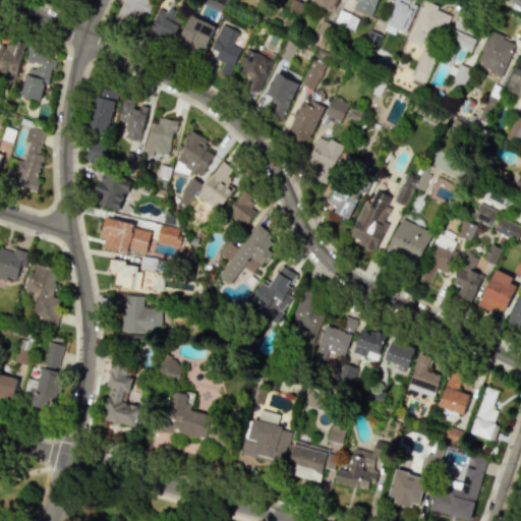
[(147,0),(126,0),(118,0),(118,23),(137,24),(137,11),(147,11),(147,0)]
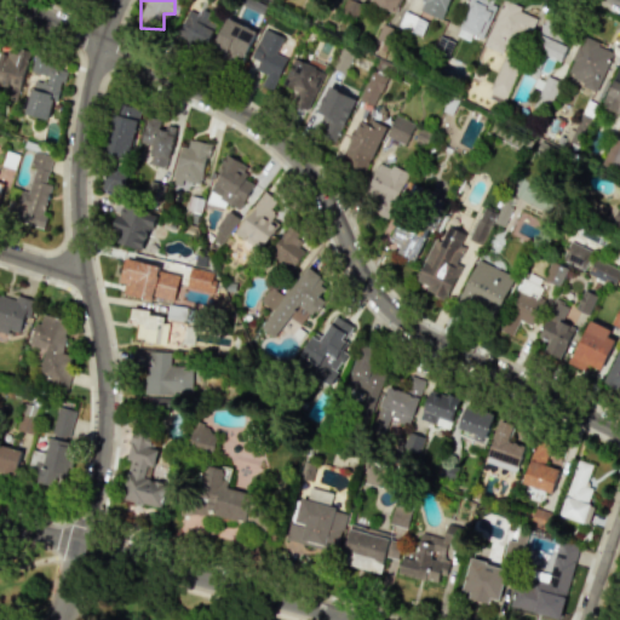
[(445,0),(434,0),(420,0),(420,15),(445,16),(445,0)]
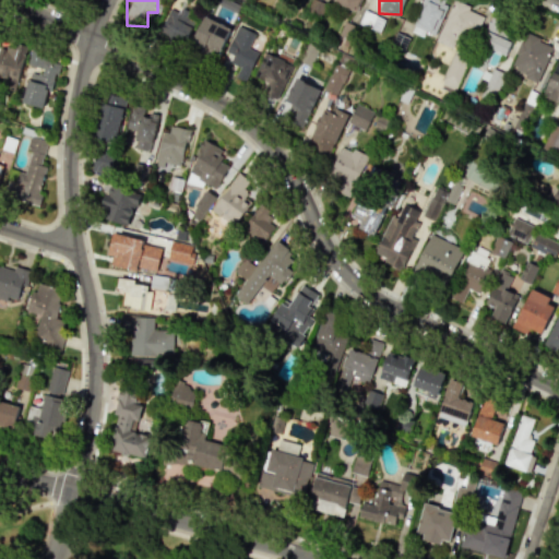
[(420,0),(419,22),(412,22),(412,35),(424,35),(424,33),(441,33),(441,1),(420,0)]
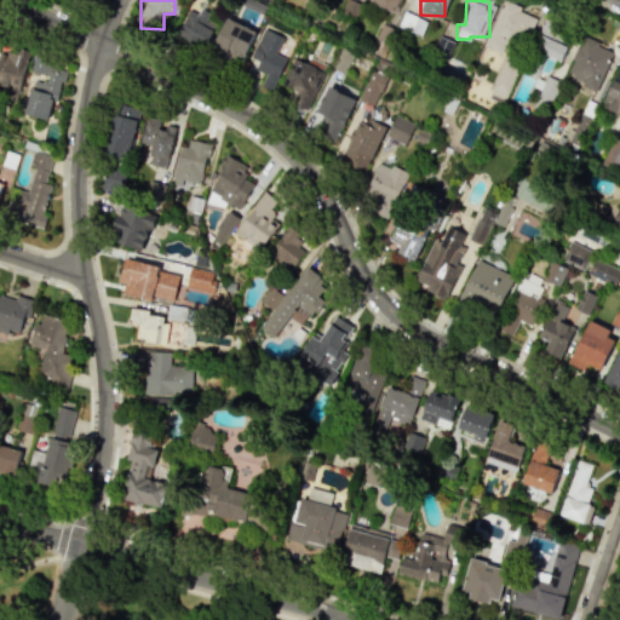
[(483,46),(495,51),(493,58),(480,53),(476,64),(497,72),(488,93),(505,99),(521,55),(518,53),(533,15),(500,1),(483,46)]
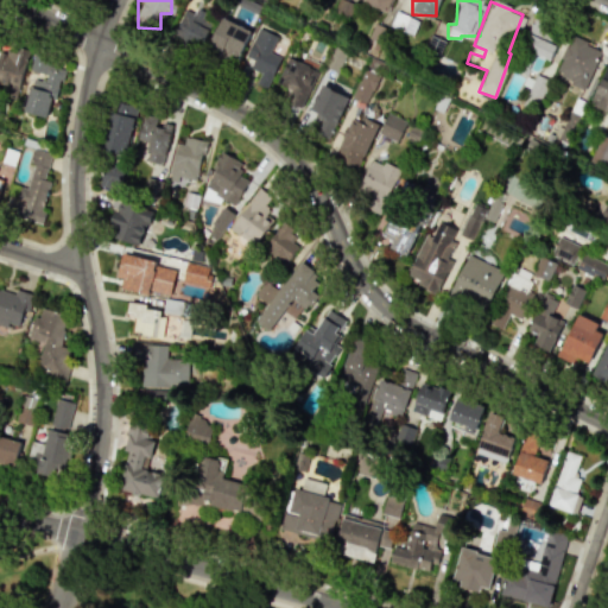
[(201,45),(211,20),(184,10),(173,35),(201,45)]
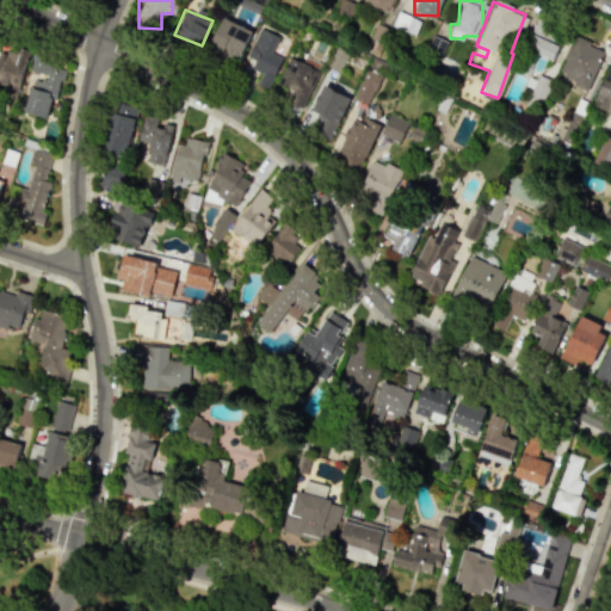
[(251,30),(221,18),(209,49),(238,61),(251,30)]
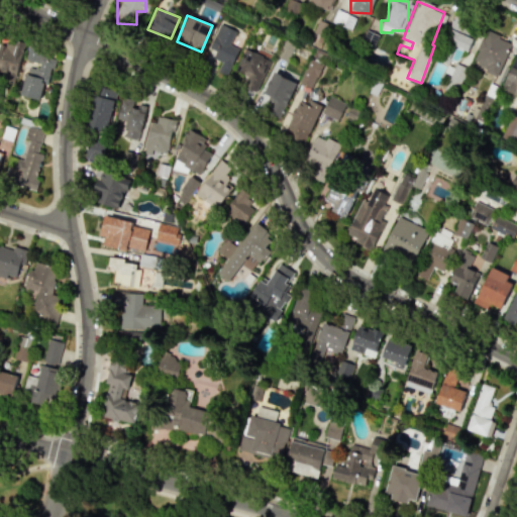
[(478,27),(453,16),(442,40),(467,52),(478,27)]
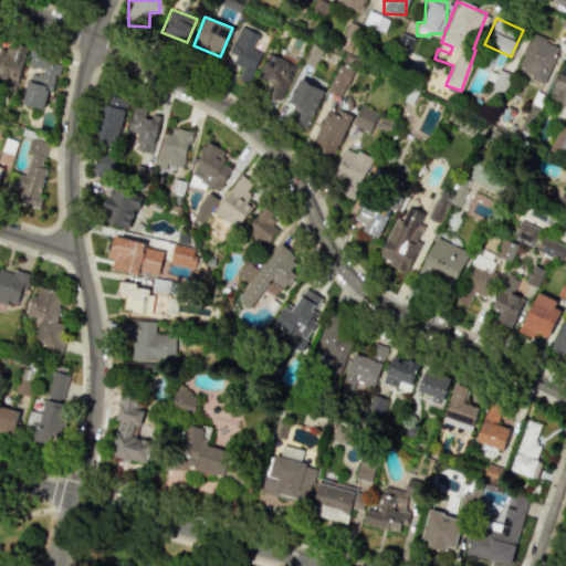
[(258,33),(238,25),(224,61),(242,67),(238,79),(249,83),(260,53),(251,50),(258,33)]
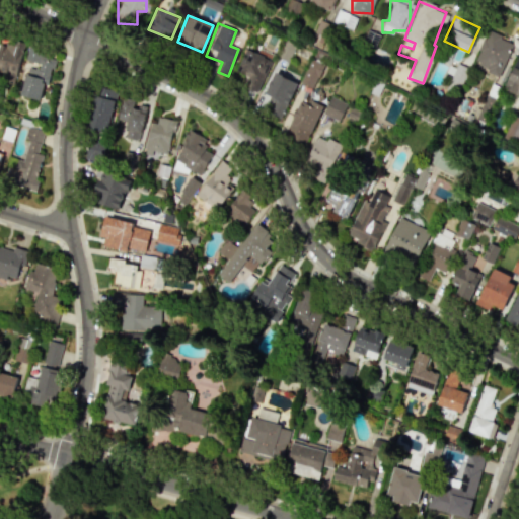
[(499,78),(514,42),(487,31),(472,68),(499,78)]
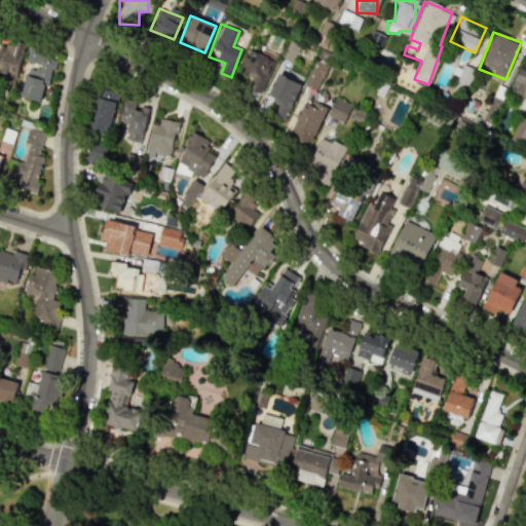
[(0,70),(7,71),(5,80),(16,82),(24,43),(16,41),(15,47),(0,43),(0,70)]
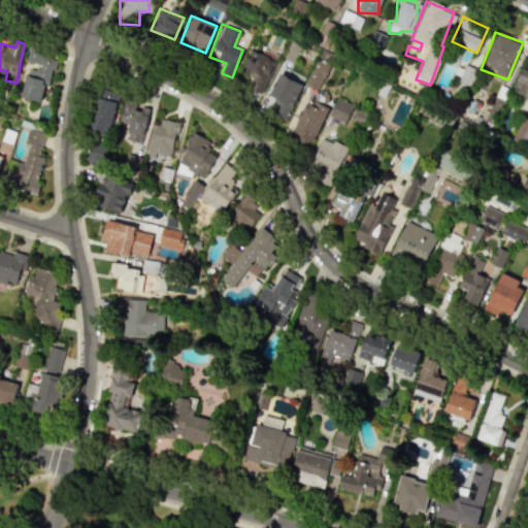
[(242,73),(252,77),(246,87),(260,94),(275,62),(254,51),(242,73)]
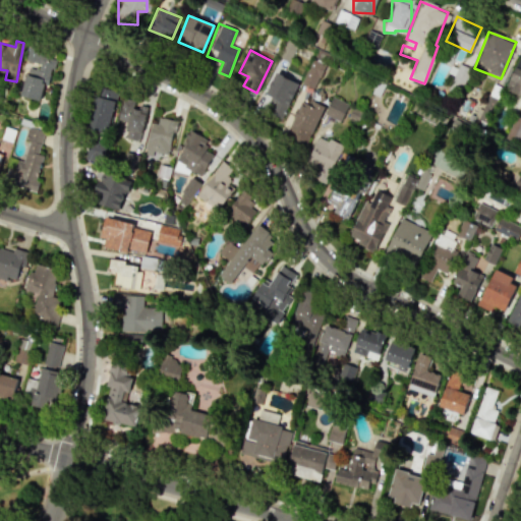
[(43,101),(53,56),(27,51),(25,61),(39,64),(38,69),(26,67),(20,97),(43,101)]
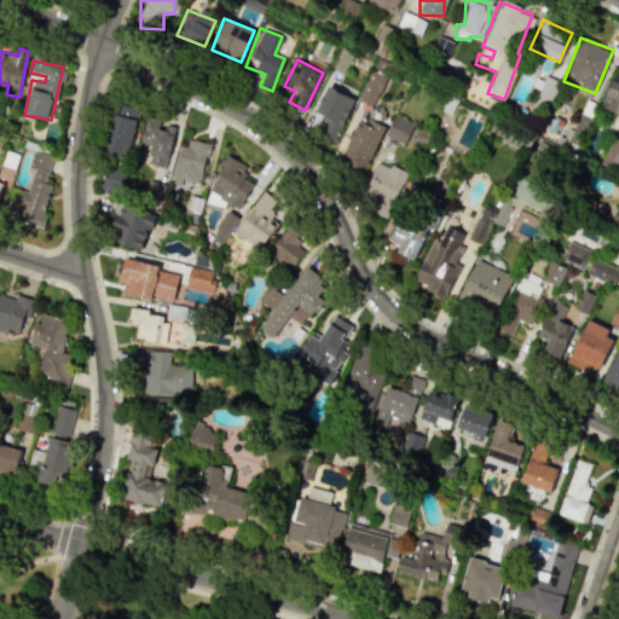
[(618,115),(618,67),(617,65),(600,106),(618,115)]
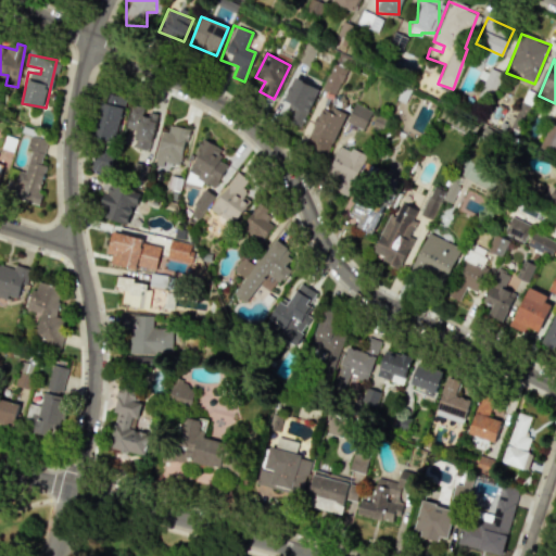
[(336,95),(345,70),(331,64),(321,89),(336,95)]
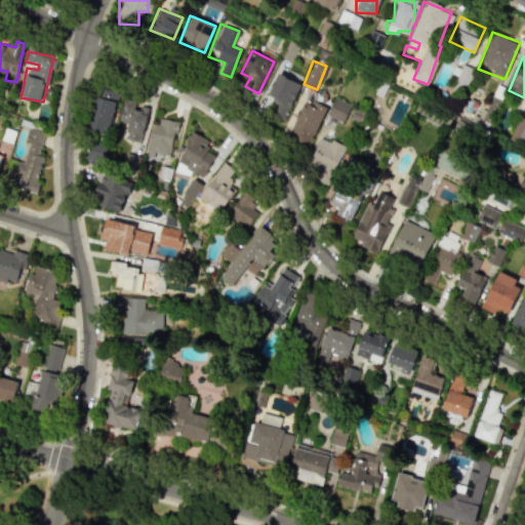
[(282,120),(300,84),(278,73),(266,96),(278,103),(272,115),(282,120)]
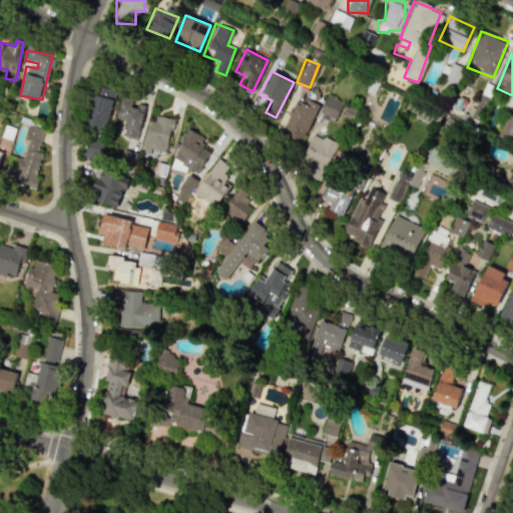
[(96,84),(85,123),(104,129),(116,90),(96,84)]
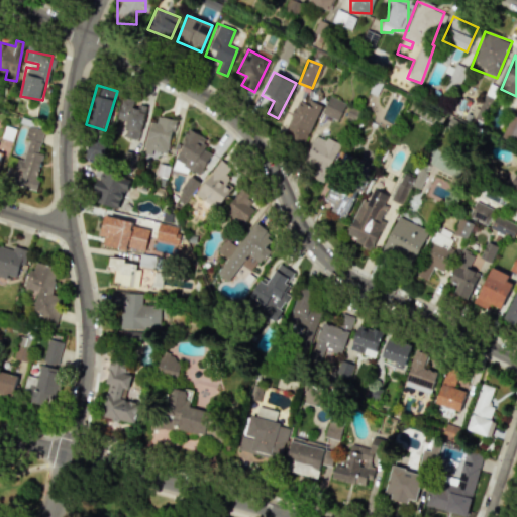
[(345,104),(329,96),(321,113),(337,121),(345,104)]
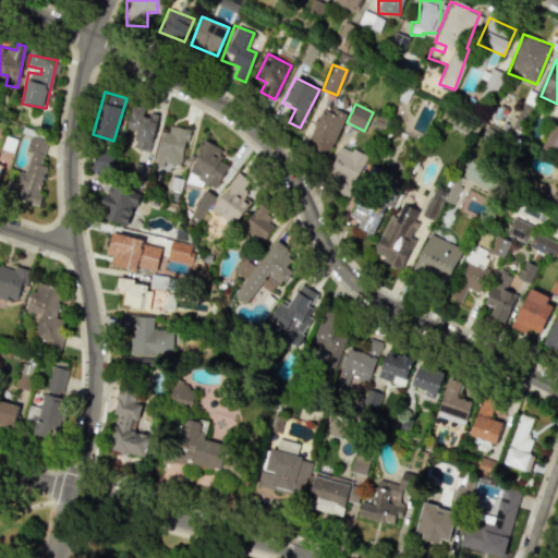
[(148,152),(157,116),(143,111),(144,109),(132,106),(124,134),(144,140),(142,149),(148,152)]
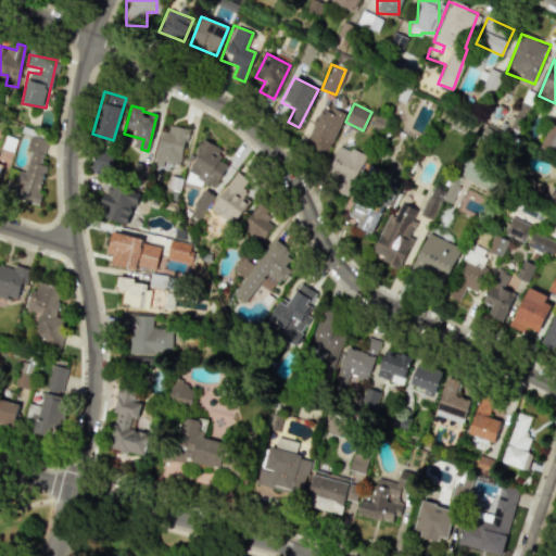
[(344,116),(320,106),(314,121),(315,121),(306,141),(329,151),(344,116)]
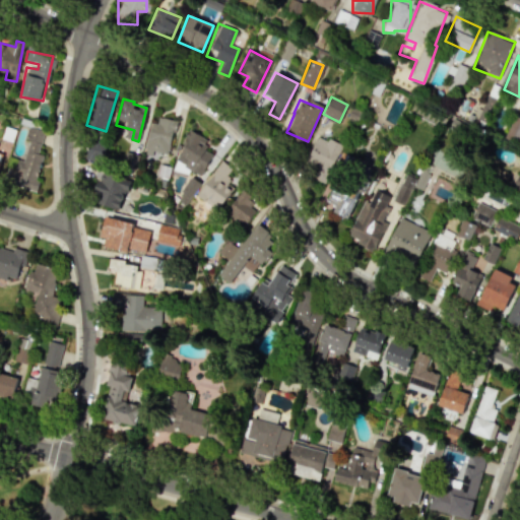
[(519,137),(519,117),(514,115),(505,136),(518,142),(519,137)]
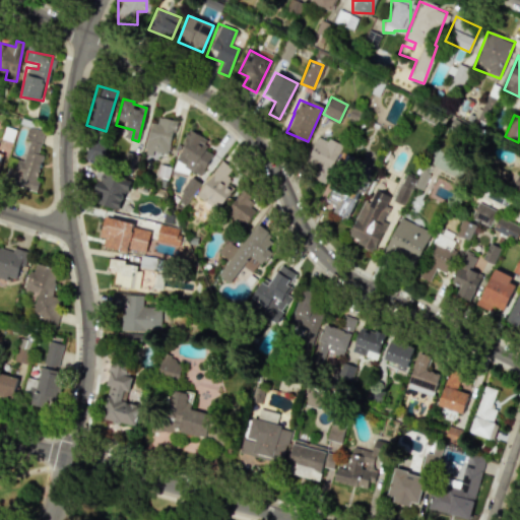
[(144,152),(167,157),(176,121),(154,116),(144,152)]
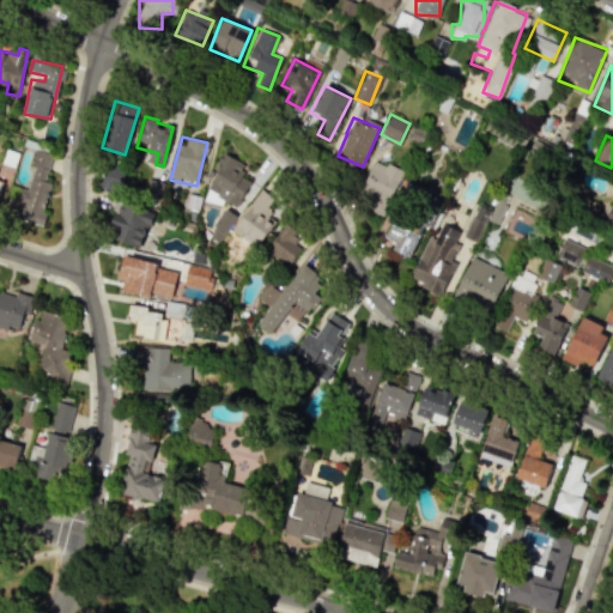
[(43,224),(46,213),(43,212),(50,182),(46,181),(52,157),(35,153),(26,189),(20,188),(18,199),(10,198),(6,216),(43,224)]
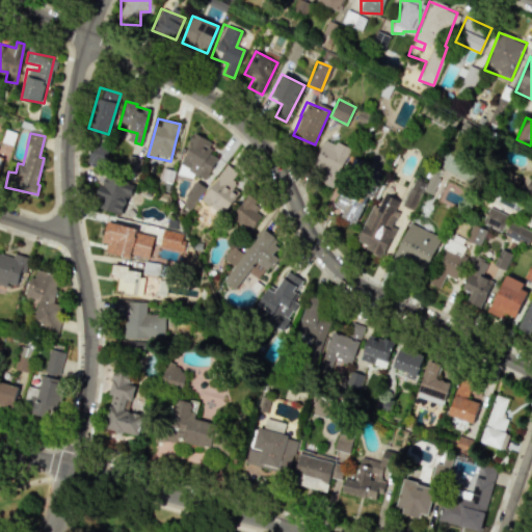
[(205,181),(216,158),(209,154),(214,143),(194,133),(177,166),(205,181)]
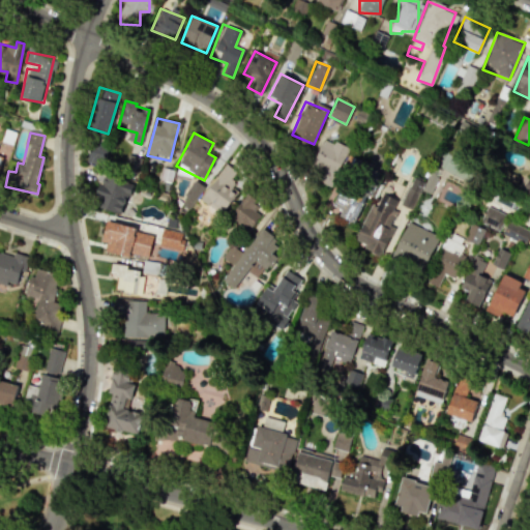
[(306,174),(331,185),(348,148),(323,137),(306,174)]
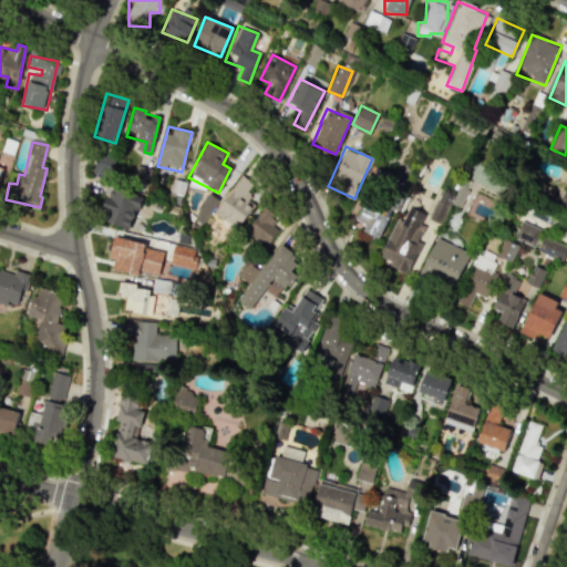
[(92,171),(110,177),(117,157),(99,151),(92,171)]
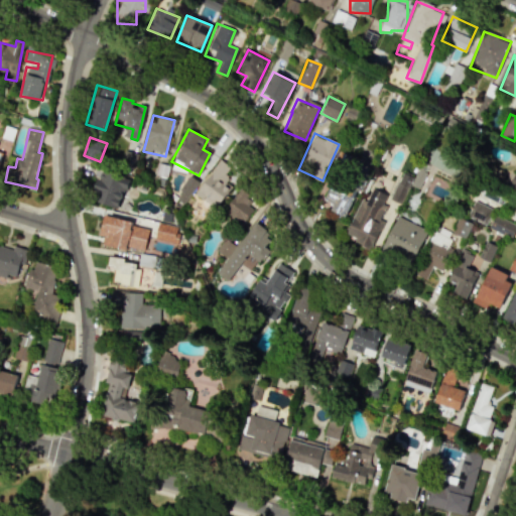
[(231,166),(217,158),(197,196),(219,208),(230,185),(223,181),(231,166)]
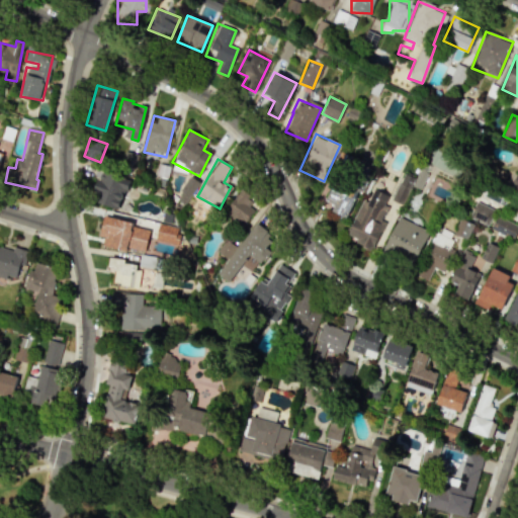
[(100,170),(91,199),(119,208),(128,179),(100,170)]
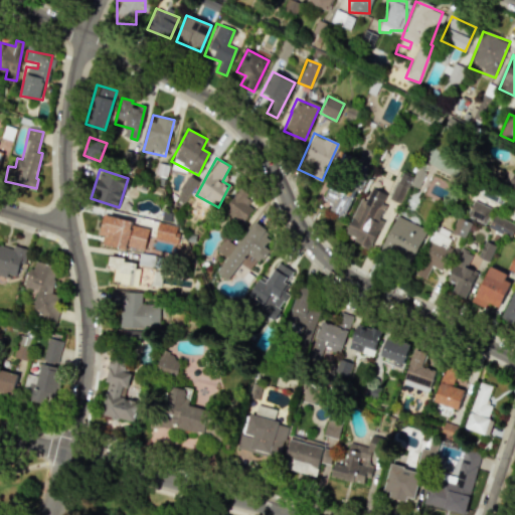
[(329,209),(343,216),(353,196),(330,185),(323,199),(332,203),(329,209)]
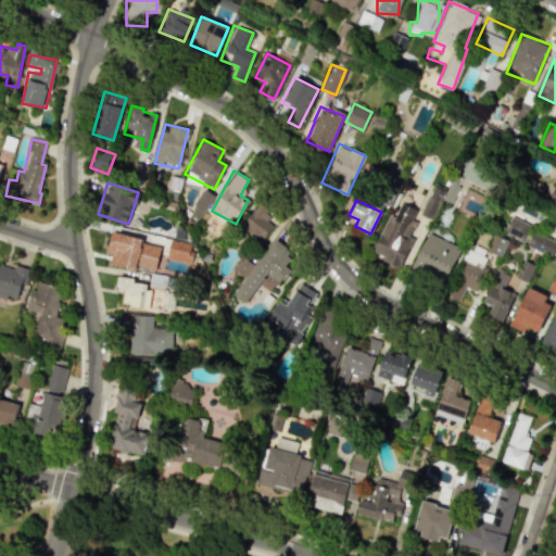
[(258,247),(277,216),(256,203),(237,234),(258,247)]
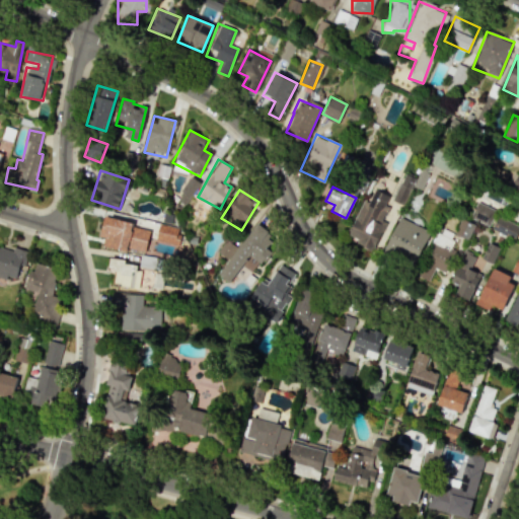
[(488,226),(495,210),(477,203),(470,219),(488,226)]
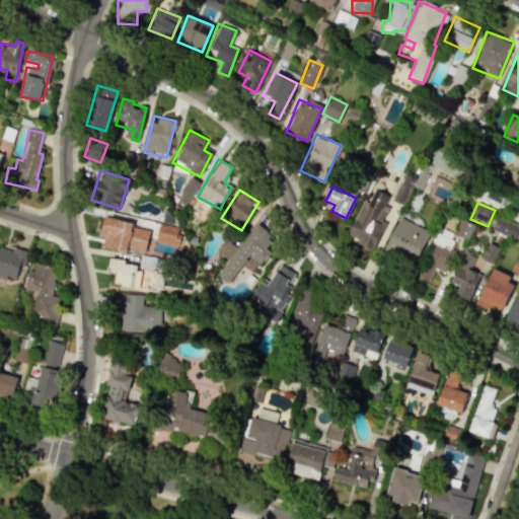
[(98,242),(144,254),(150,229),(105,217),(98,242)]
